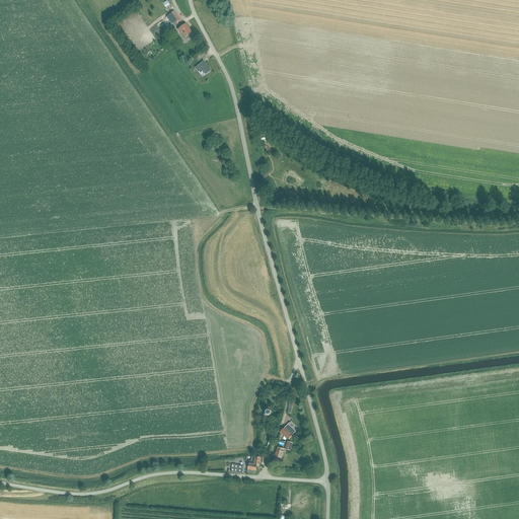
[(173,11),(166,16),(172,23),(175,21),(176,24),(180,21),(173,11)]
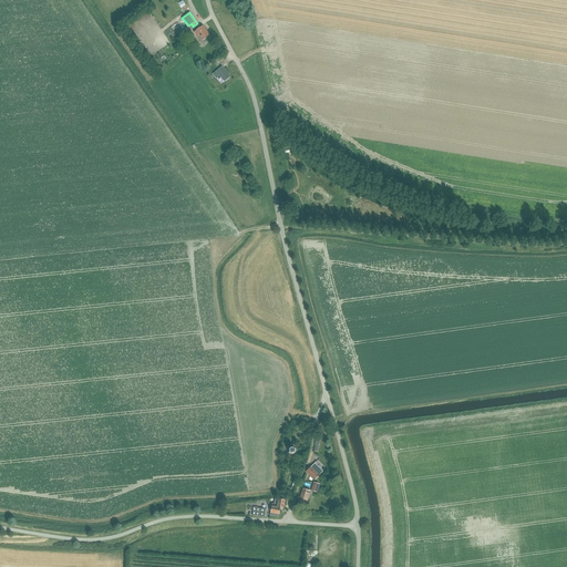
[(203,27),(195,32),(202,41),(209,35),(203,27)]
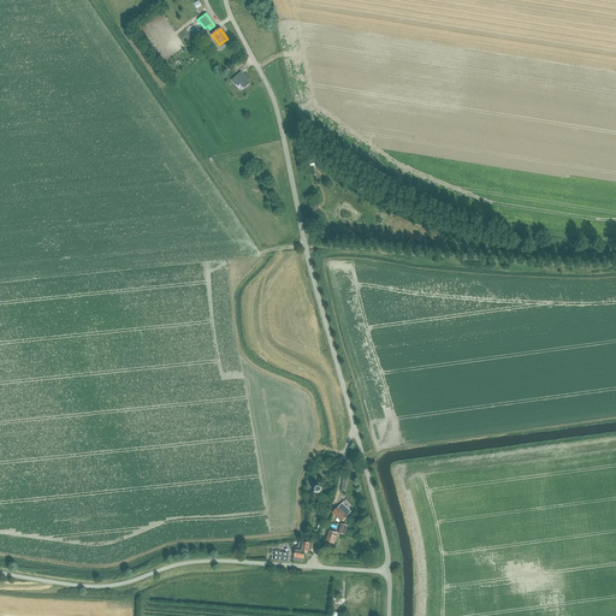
[(241,73),(232,81),(236,86),(240,82),(244,88),(249,83),(241,73)]
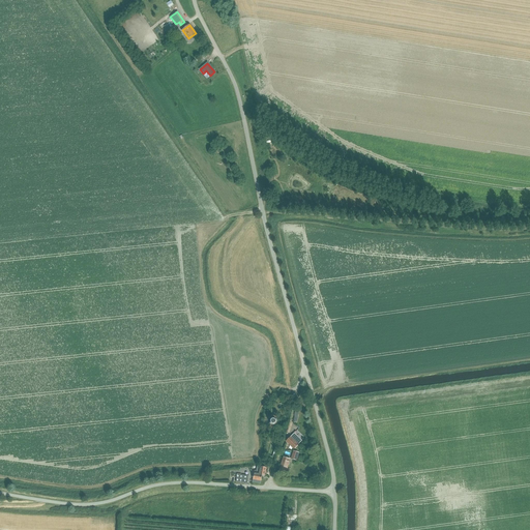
[(276,425),(277,418),(275,418),(276,416),(272,415),(272,417),(270,417),(268,424),(276,425)]
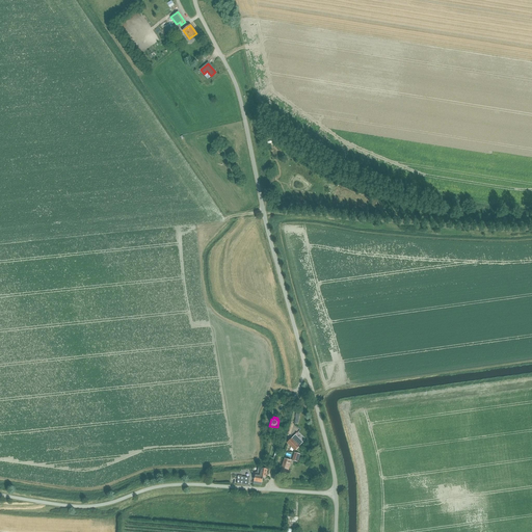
[(302,443),(295,434),(292,439),(291,439),(287,443),(294,451),(302,443)]
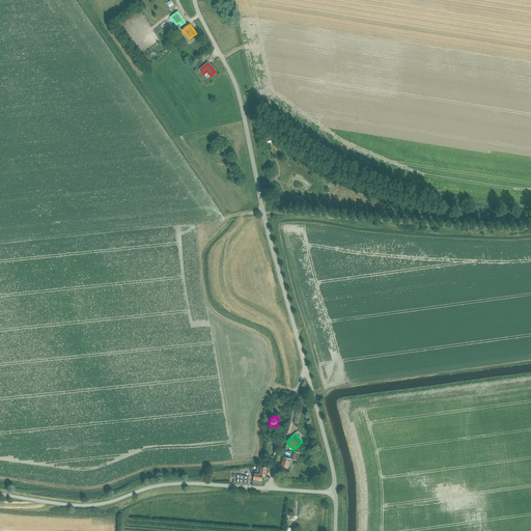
[(288,459),(283,457),(280,471),(286,473),(289,463),(288,463),(288,459)]
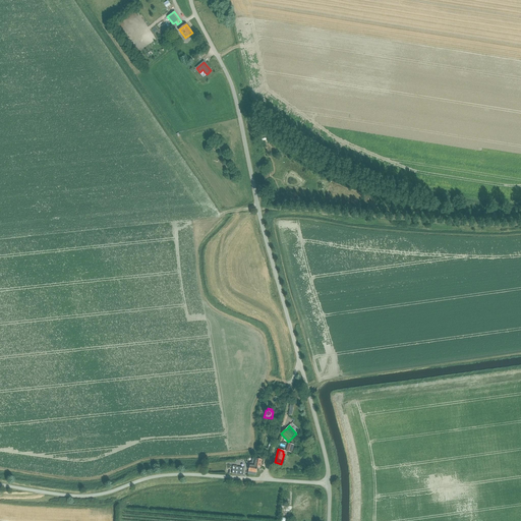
[(254,463),(250,462),(248,474),(255,475),(257,466),(261,467),(262,460),(255,459),(254,463)]
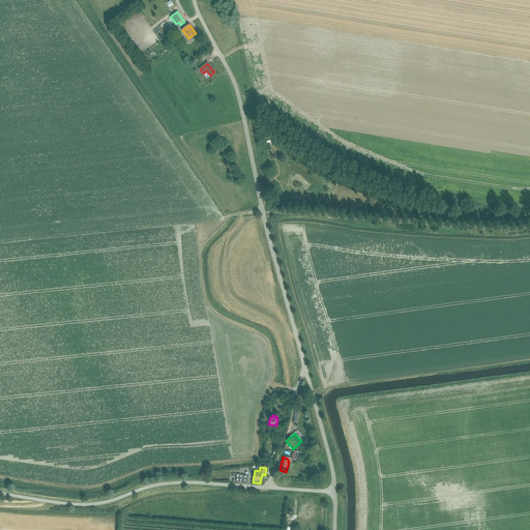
[(248,475),(237,474),(236,482),(247,483),(248,475)]
